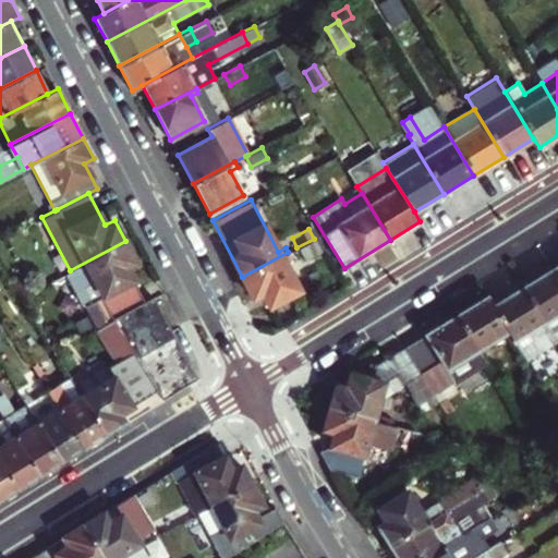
[(314,239),(296,247),(303,259),(320,251),(314,239)]
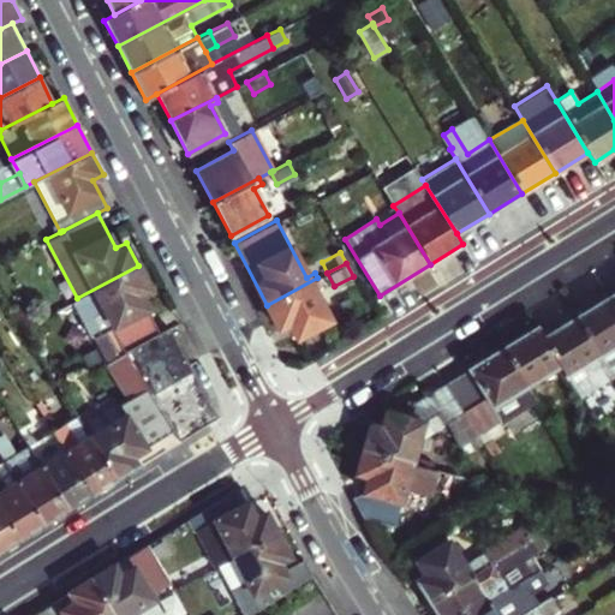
[(138,266),(77,298),(75,299),(94,336),(102,332),(115,354),(123,351),(159,332),(139,294),(150,288),(138,266)]
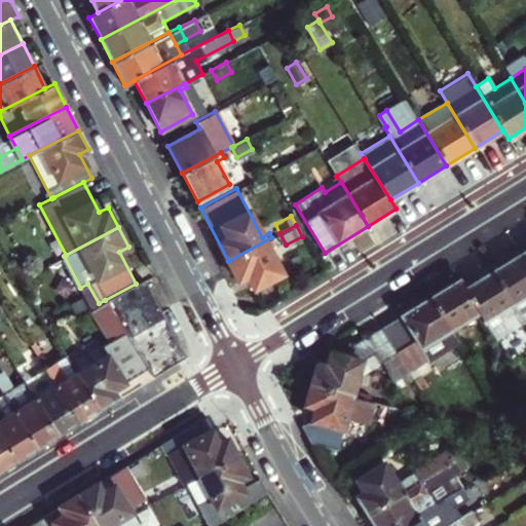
[(271,237),(228,261),(237,279),(246,275),(253,288),(280,272),(267,248),(274,243),(271,237)]
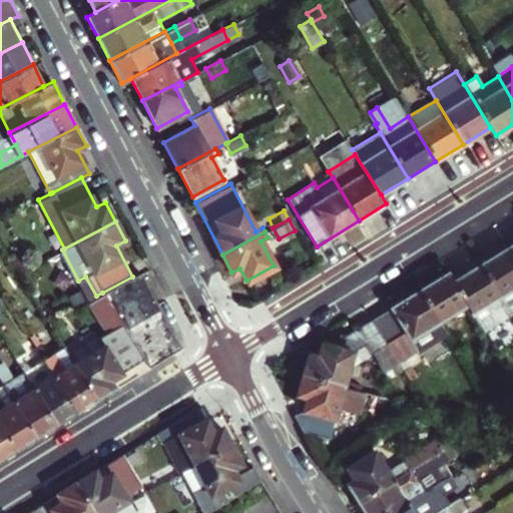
[(481,265),(510,312),(512,310),(512,254),(509,247),(481,265)]
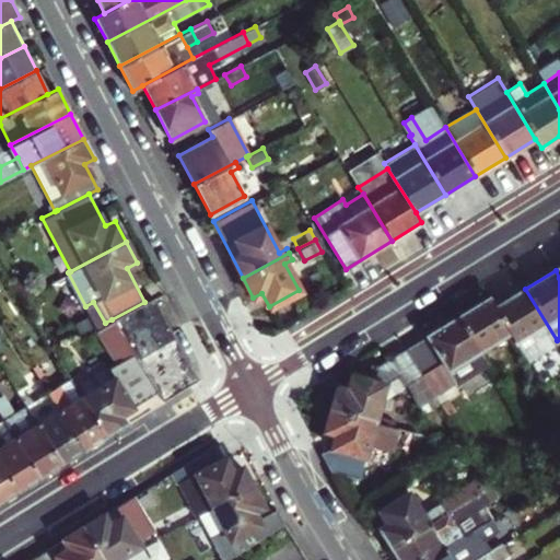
[(23,280),(12,287),(19,298),(31,292),(23,280)]
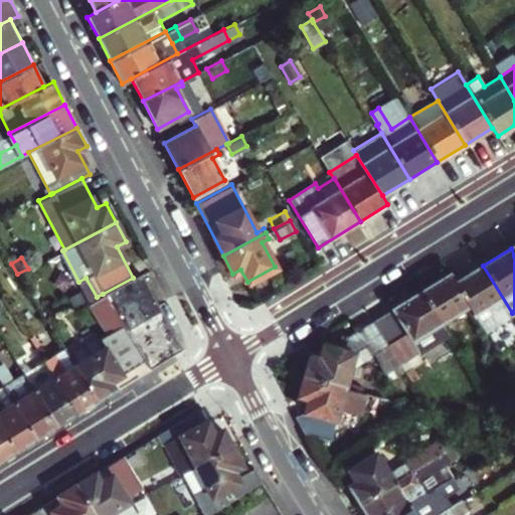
[(455,282),(470,307),(486,334),(514,317),(512,313),(483,266),(455,282)]
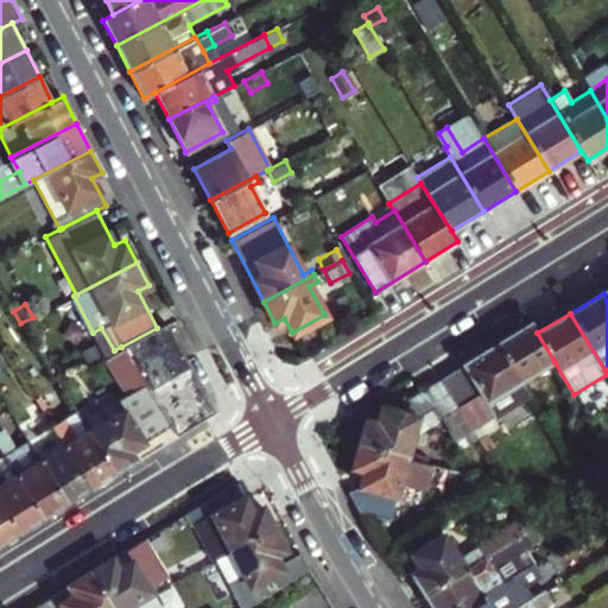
[(176,435),(214,412),(168,323),(157,328),(121,347),(121,348),(170,425),(176,435)]
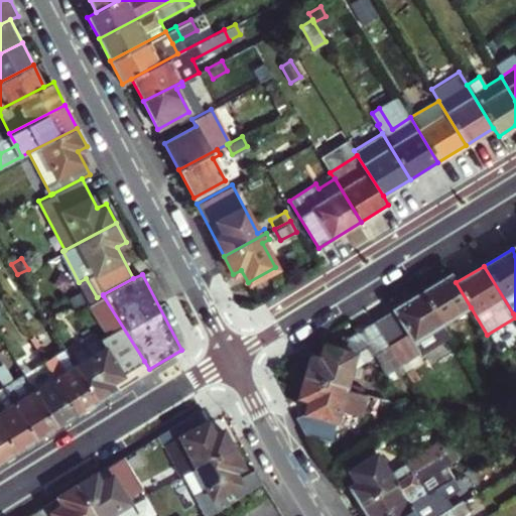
[(450,275),(422,292),(441,326),(471,307),(456,282),(450,275)]
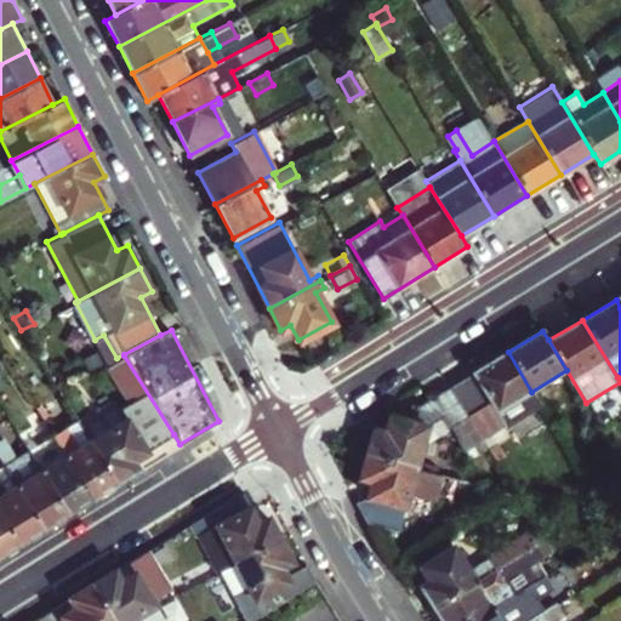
[(531,392),(508,352),(449,388),(467,417),(482,440),(489,436),(540,405),(531,392)]
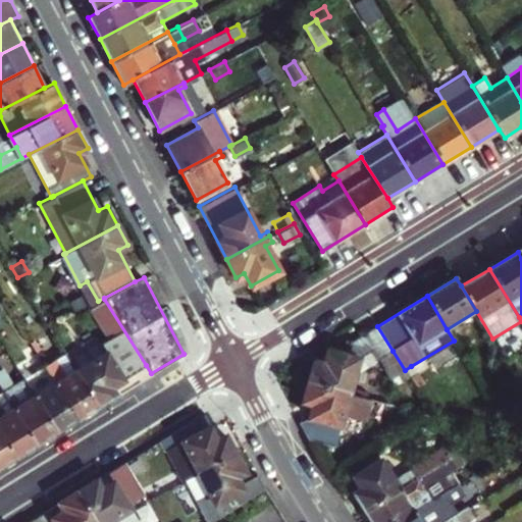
[(98,341),(68,359),(98,406),(117,395),(111,385),(146,365),(104,299),(89,308),(108,338),(99,344),(98,341)]
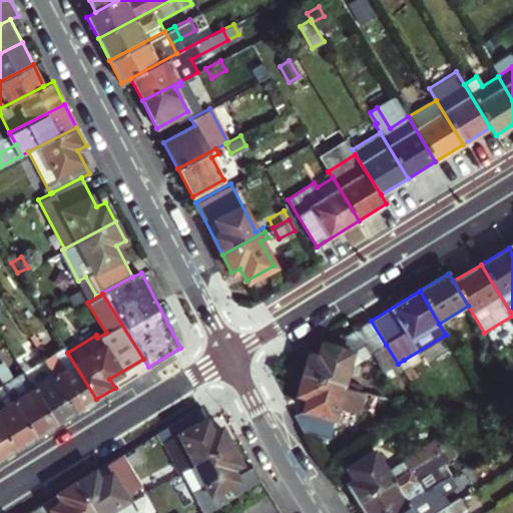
[(512,326),(512,317),(512,316),(484,333),(489,341),(512,326)]
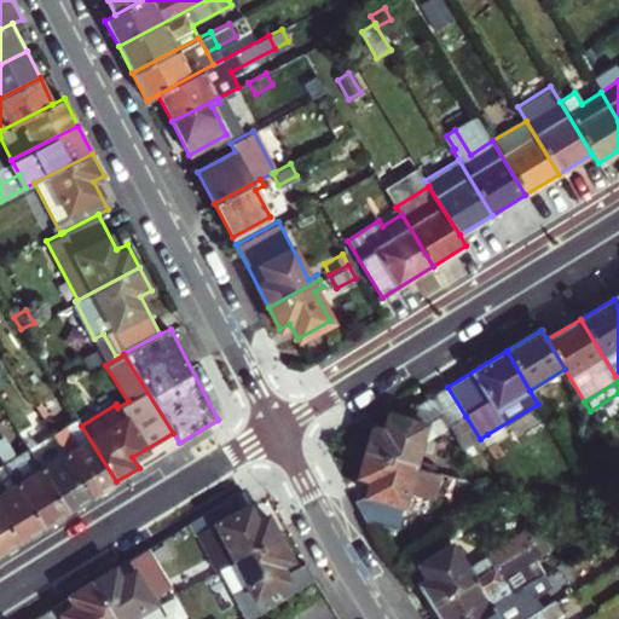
[(365,453),(414,467),(424,426),(441,416),(449,427),(466,416),(447,387),(398,417),(388,415),(383,431),(371,427),(365,453)]
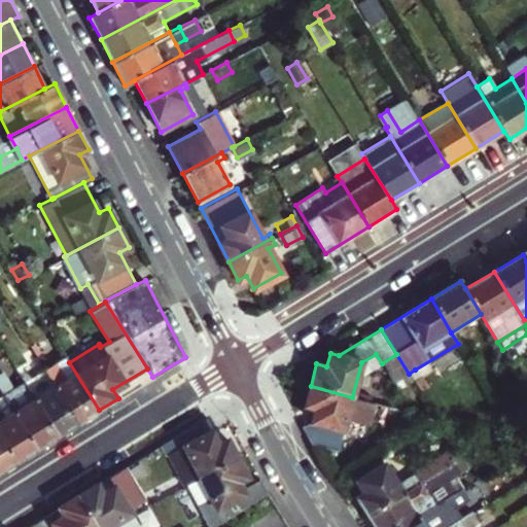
[(27,343),(37,360),(48,354),(37,336),(27,343)]
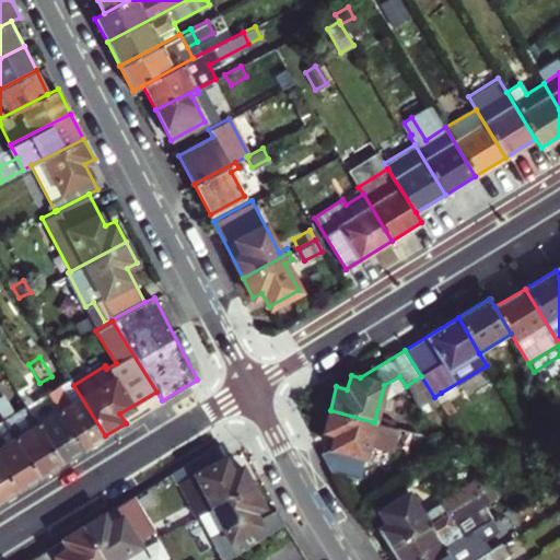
[(57,385),(51,376),(39,383),(46,392),(57,385)]
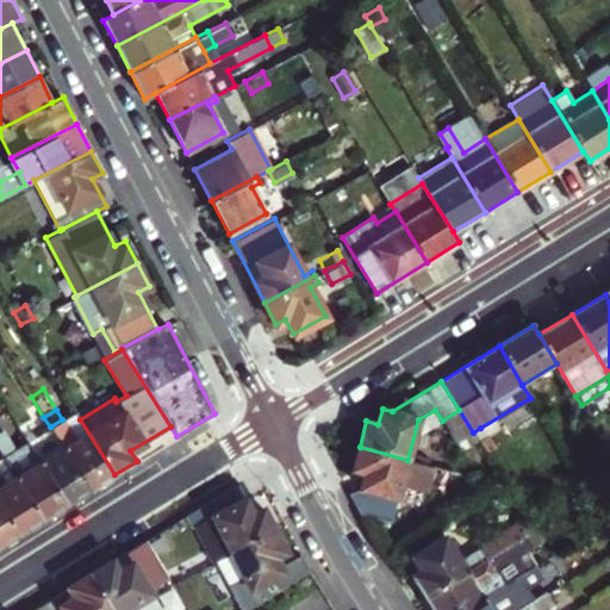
[(50,427),(89,490),(114,474),(80,419),(75,411),(62,419),(50,427)]
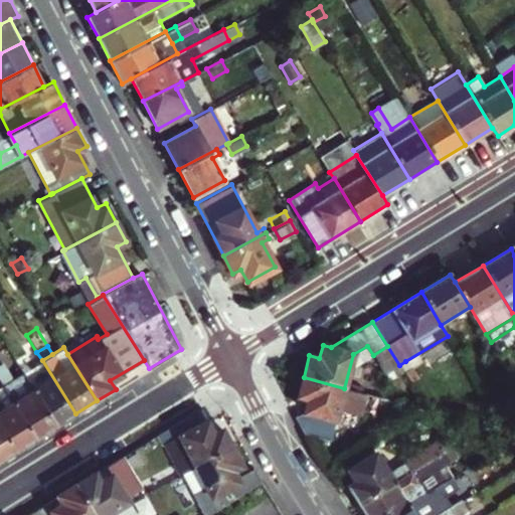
[(56,425),(23,372),(13,378),(0,357),(0,382),(2,386),(34,439),(56,425)]
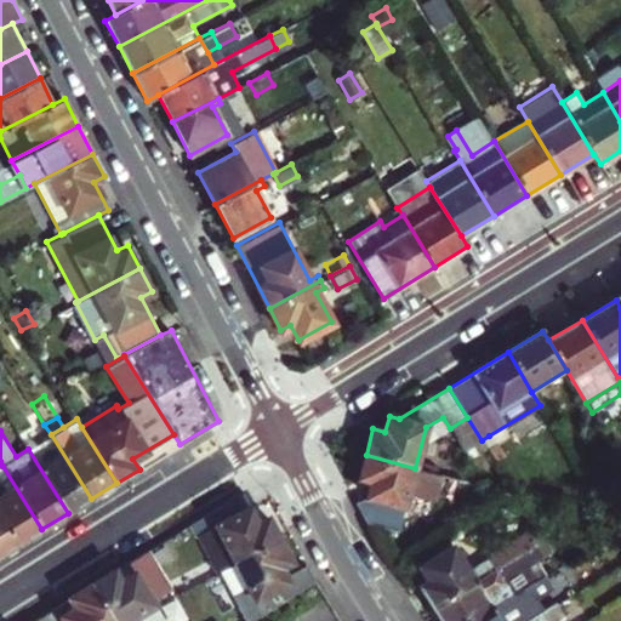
[(68,513),(91,499),(51,434),(34,445),(32,440),(24,444),(28,449),(68,513)]
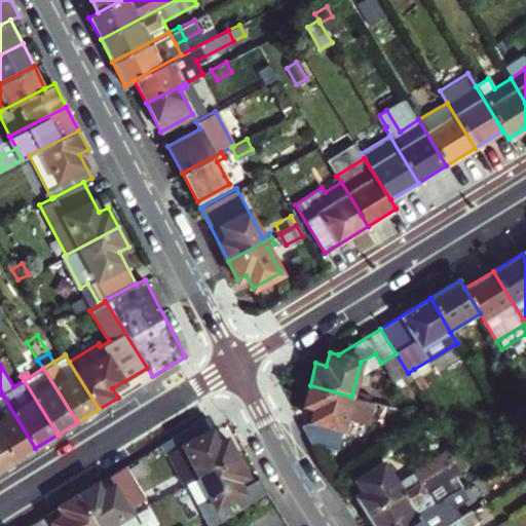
[(422,382),(414,369),(408,373),(417,386),(422,382)]
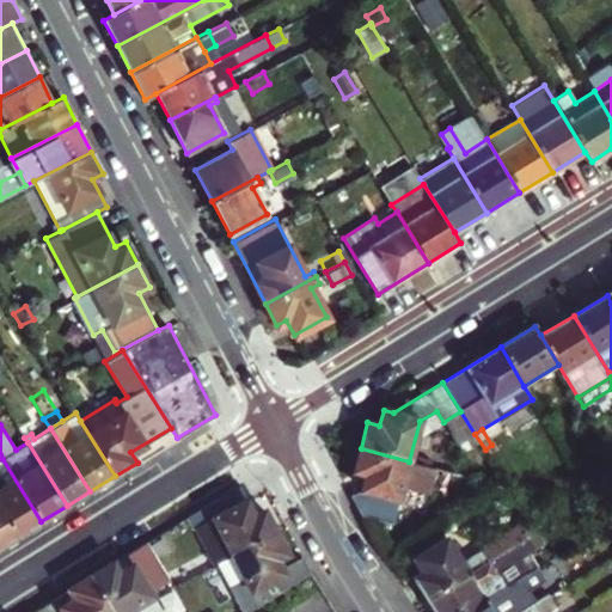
[(409,461),(361,448),(355,472),(365,475),(361,489),(398,501),(408,467),(416,470),(414,479),(447,489),(451,476),(451,473),(409,461)]
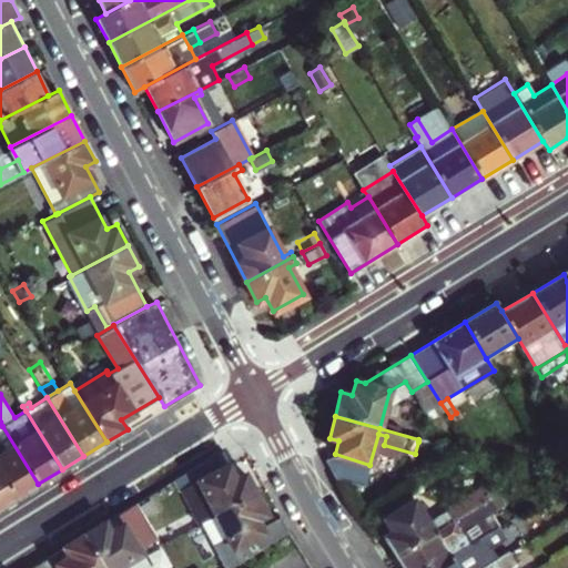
[(0,470),(16,497),(38,484),(2,426),(0,426),(0,470)]
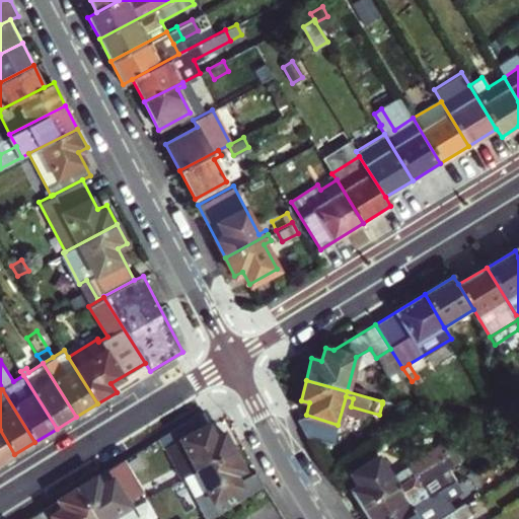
[(390,405),(382,403),(379,415),(387,417),(390,405)]
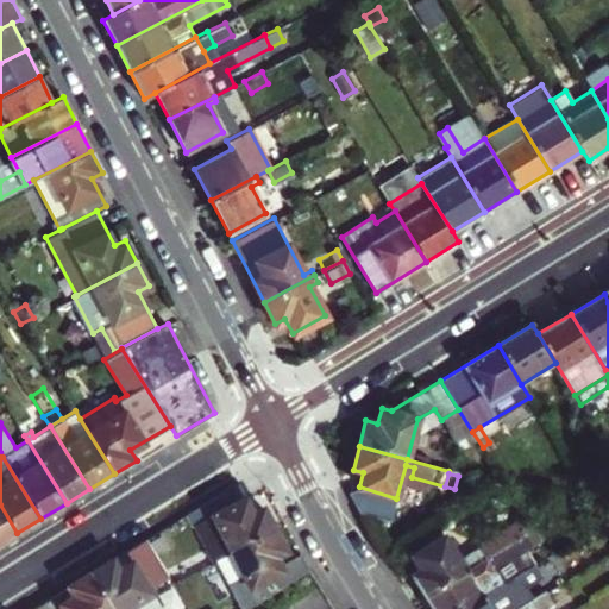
[(206,548),(212,563),(217,560),(274,531),(263,508),(252,513),(246,501),(246,498),(239,483),(194,510),(211,545),(206,548)]
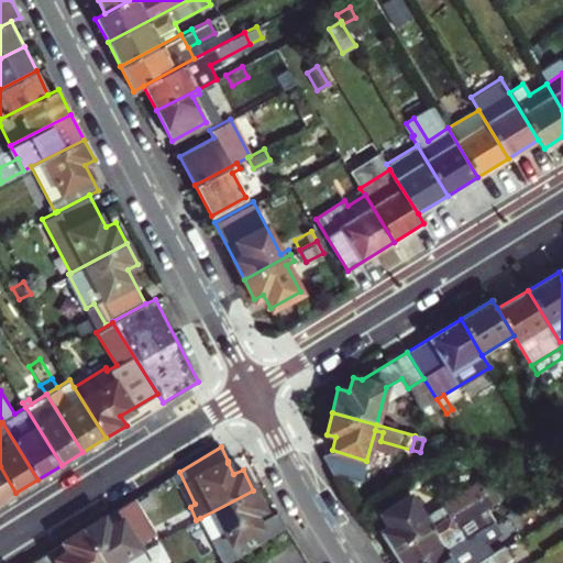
[(0,501),(15,493),(0,466),(0,501)]
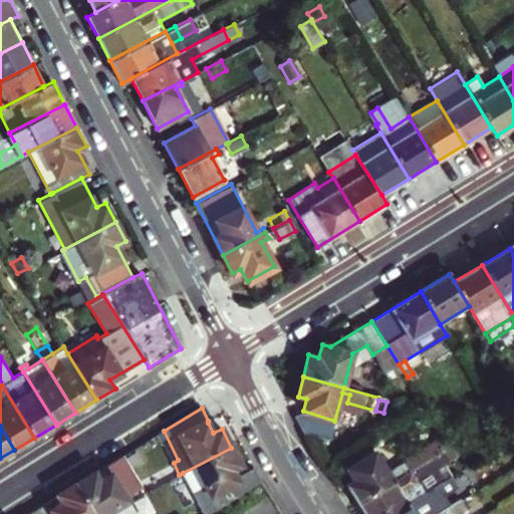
[(427,462),(441,453),(435,443),(420,452),(427,462)]
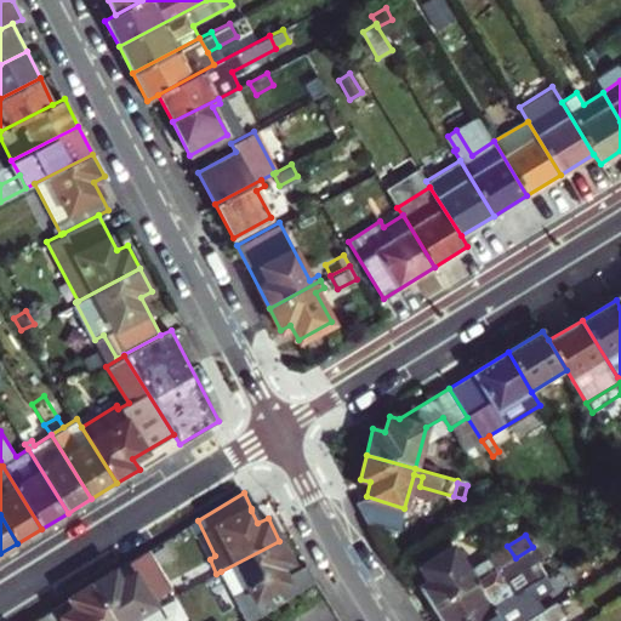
[(552,552),(545,540),(533,547),(537,556),(533,558),(536,563),(552,552)]
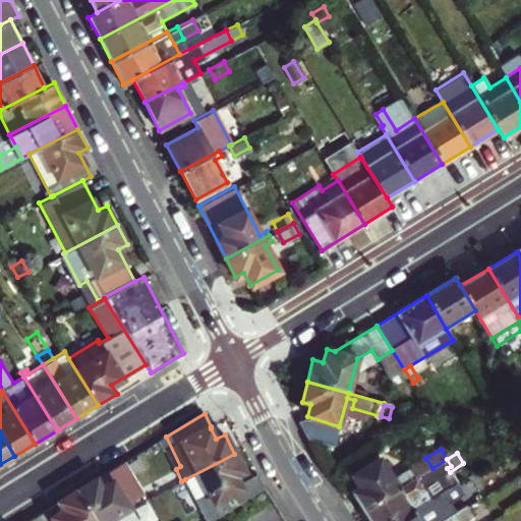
[(206,520),(207,520),(222,515),(266,488),(257,474),(239,482),(236,477),(244,473),(234,454),(185,479),(206,520)]
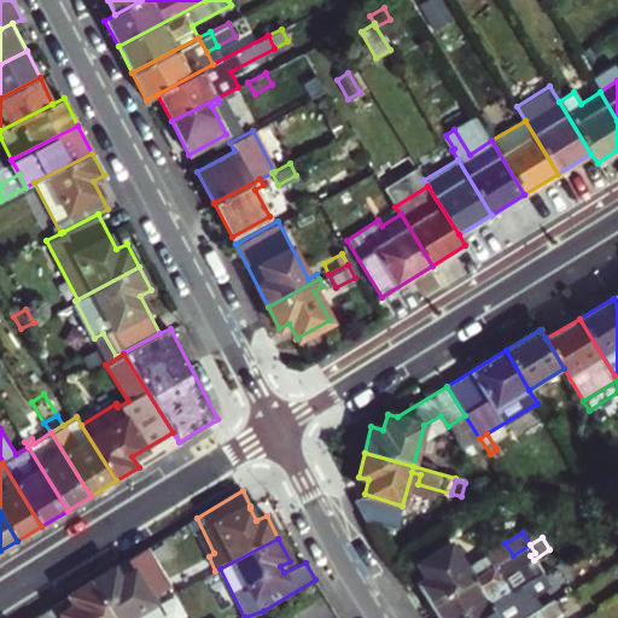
[(431,605),(494,566),(487,555),(466,569),(452,544),(419,565),(427,578),(418,584),(431,605)]
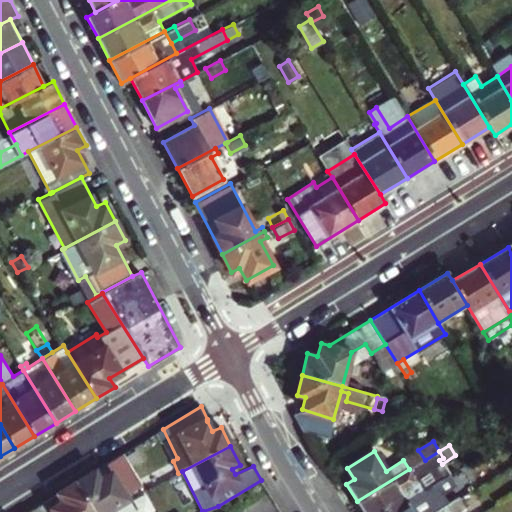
[(357,501),(363,511),(389,511),(448,475),(442,464),(439,460),(443,458),(439,451),(425,460),(409,469),(357,501)]
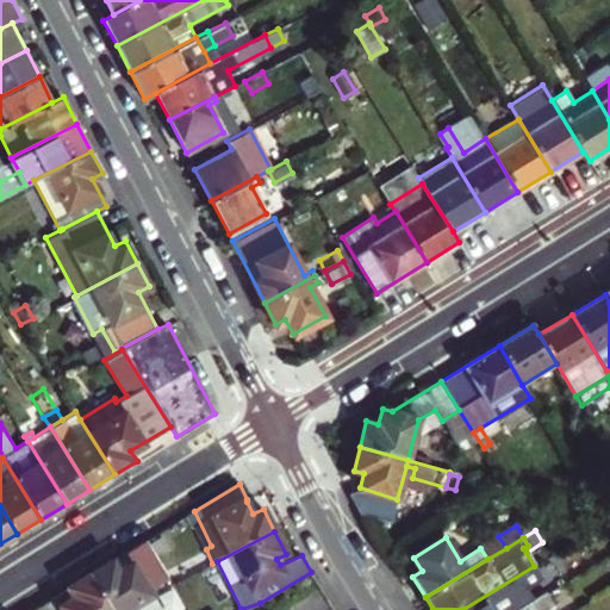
[(117,573),(111,564),(89,577),(110,609),(157,609),(130,565),(117,573)]
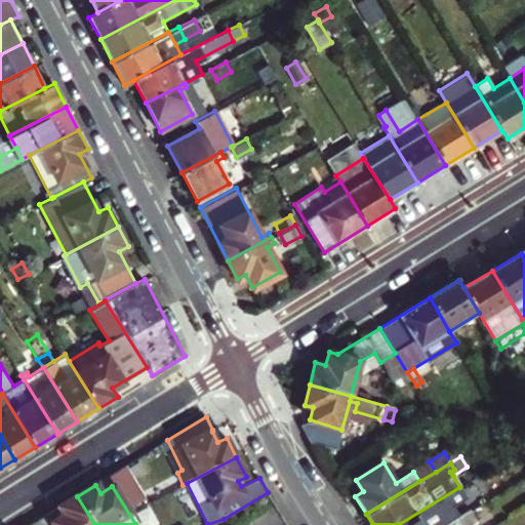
[(399,524),(447,524),(454,521),(448,511),(468,498),(459,487),(399,524)]
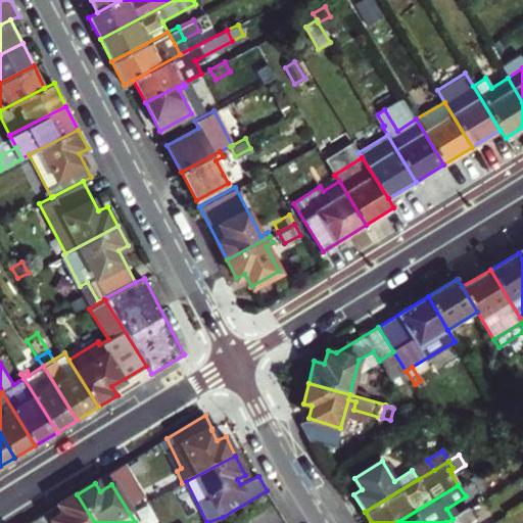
[(94,522),(77,494),(57,507),(62,515),(52,521),(47,513),(30,522),(94,522)]
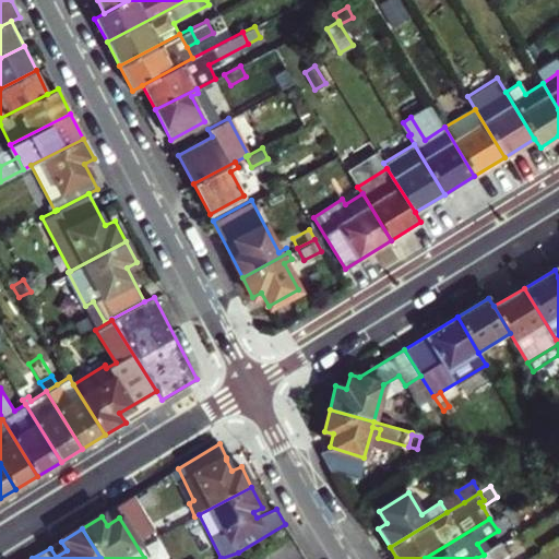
[(502,558),(508,556),(501,544),(484,555),(476,558),(502,558)]
